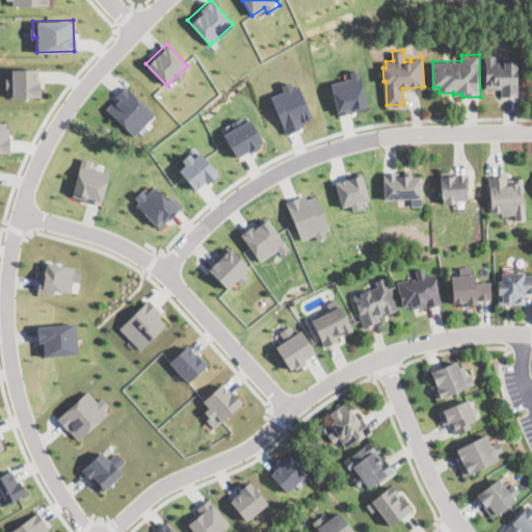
[(519,97),(501,96),(501,89),(484,88),(485,54),(496,54),(496,60),(517,60),(517,81),(519,81),(519,97)]
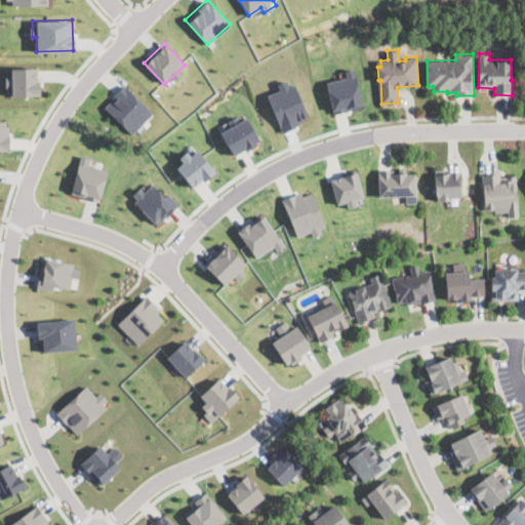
[(40,94),(40,80),(36,80),(36,67),(9,67),(10,76),(4,76),(4,86),(10,86),(10,94),(40,94)]
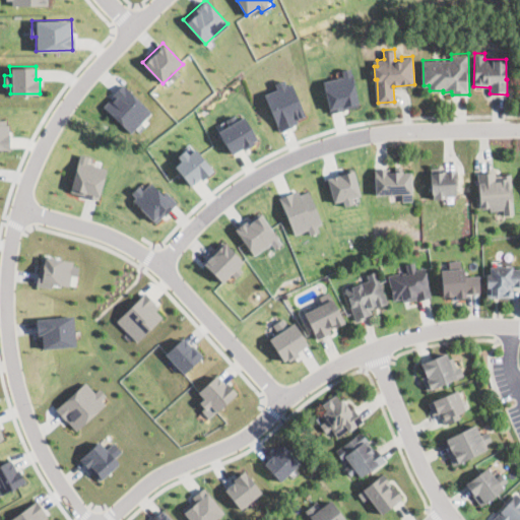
[(322,79),(328,111),(358,106),(350,67),(340,69),(341,76),(322,79)]
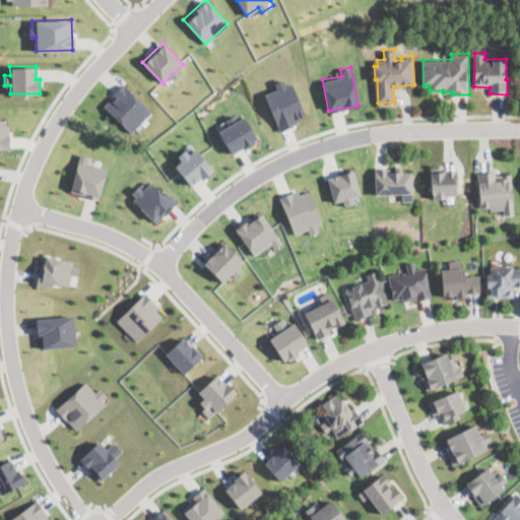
[(305,118),(287,76),(274,81),(276,87),(263,92),(277,128),(305,118)]
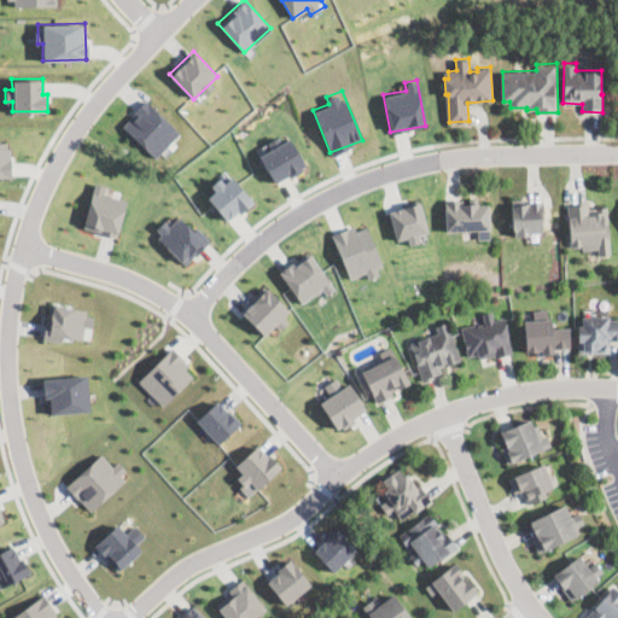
[(155,157),(180,130),(145,99),(121,124),(155,157)]
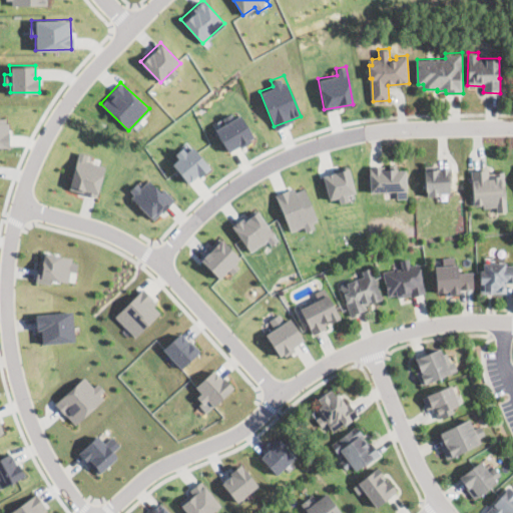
[(253,137),(240,114),(214,128),(227,151),(253,137)]
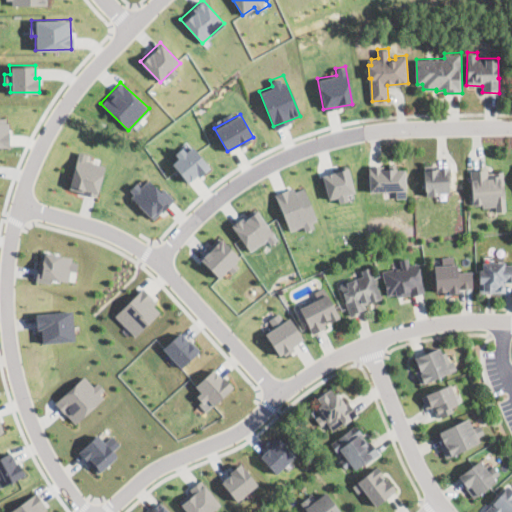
[(0,146),(8,146),(7,116),(0,116),(0,146)]
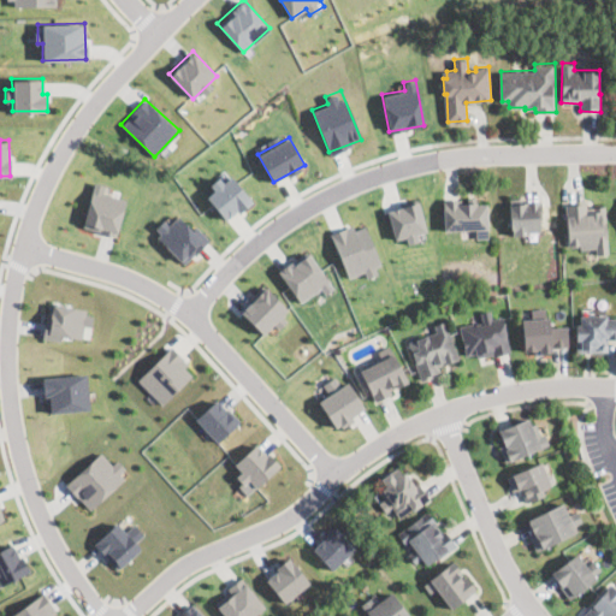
[(220,178),(203,194),(227,220),(252,199),(230,175),(223,181),(220,178)]
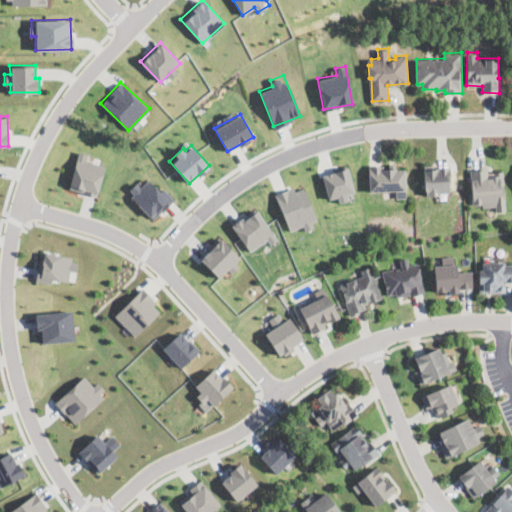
[(106,165),(98,193),(97,193),(96,196),(83,193),(83,192),(69,188),(78,151),(87,153),(85,160),(106,165)]
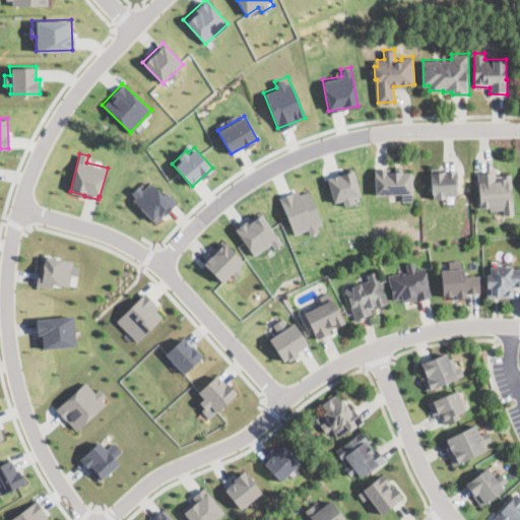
[(360,194),(351,166),(338,170),(339,174),(326,177),(333,202),(341,200),(342,205),(353,202),(351,197),(360,194)]
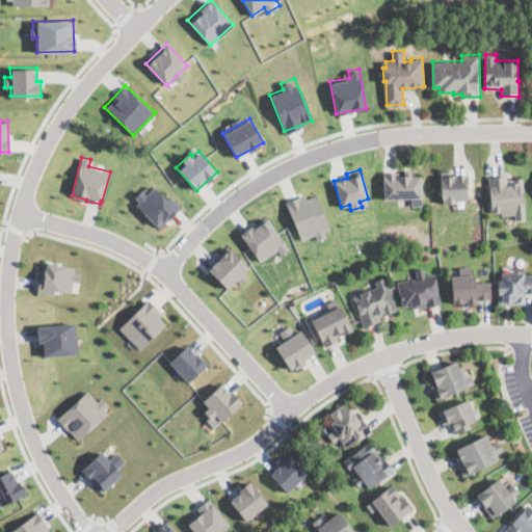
[(411,169),(411,173),(413,173),(413,176),(421,176),(422,185),(423,185),(424,205),(411,206),(411,197),(384,198),(383,171),(395,171),(395,174),(404,174),(404,169),(411,169)]
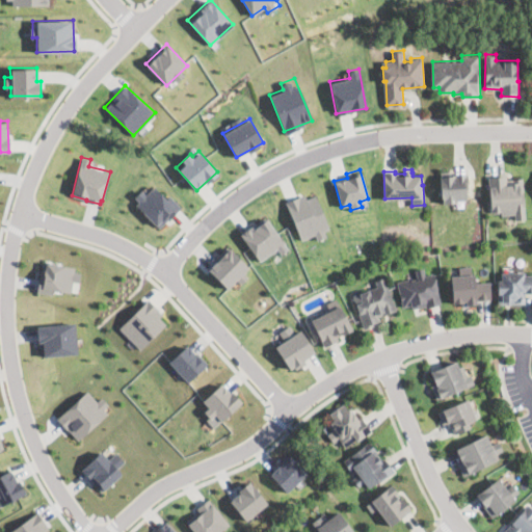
[(454,170),(454,174),(467,173),(469,198),(458,200),(458,203),(443,204),(441,171),(454,170)]
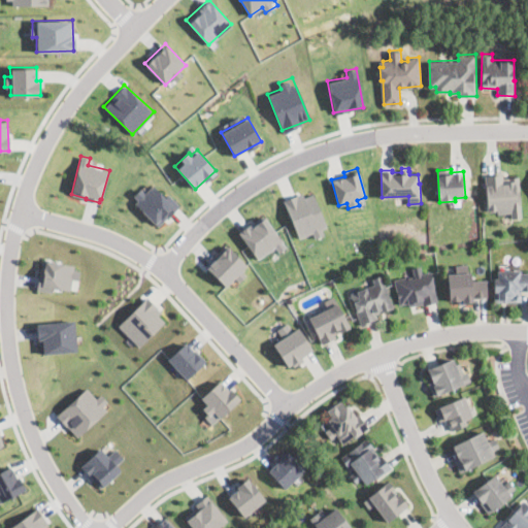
[(502,173),(503,177),(519,175),(522,217),(512,218),(510,212),(497,213),(497,210),(490,211),(489,209),(487,209),(485,174),(502,173)]
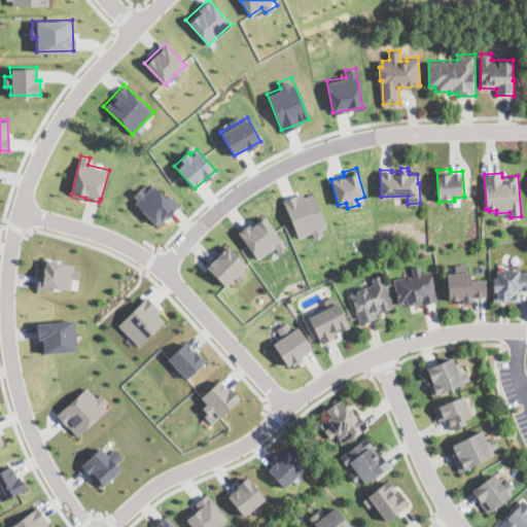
[(152,183),(166,196),(168,194),(179,205),(168,216),(167,216),(159,225),(134,202),(137,200),(132,196),(140,187),(144,192),(152,183)]
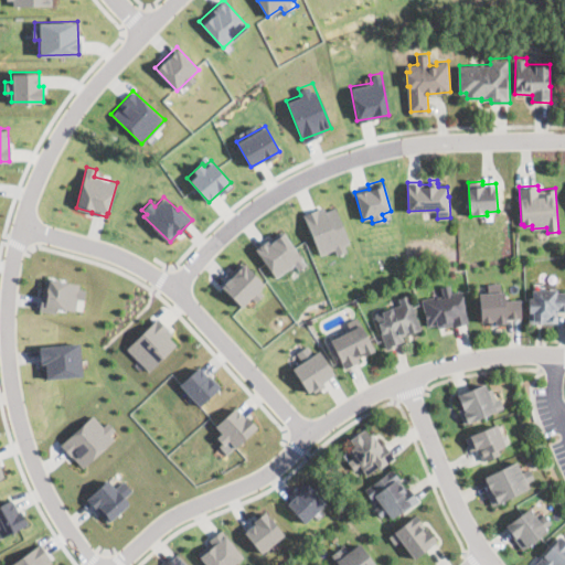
[(334,248),(336,254),(350,248),(334,205),(324,209),(323,205),(304,213),(318,254),(334,248)]
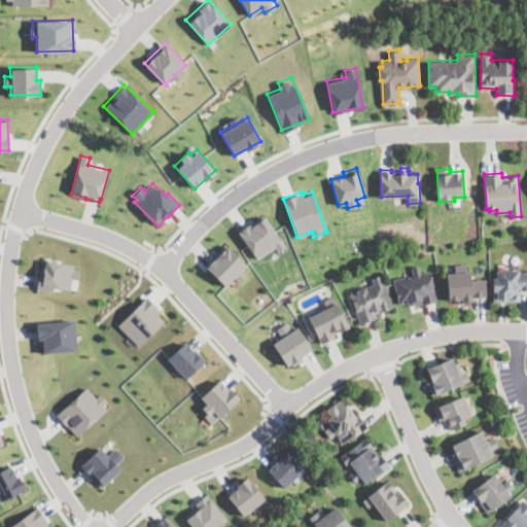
[(286,245),(261,213),(237,232),(257,258),(274,245),(278,251),(286,245)]
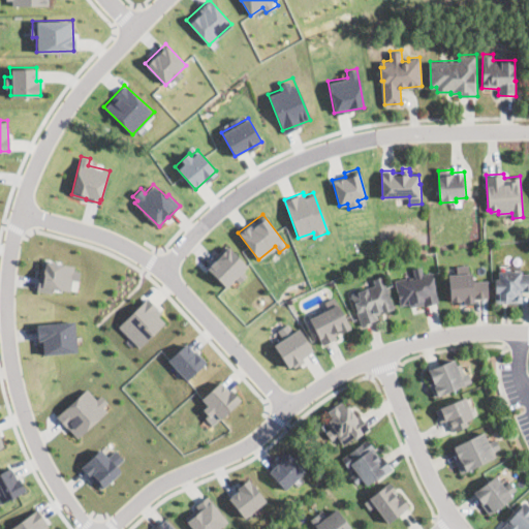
[(225,245),(228,248),(229,247),(248,267),(243,272),(247,276),(240,282),(236,278),(227,286),(209,267),(218,258),(215,255),(225,245)]
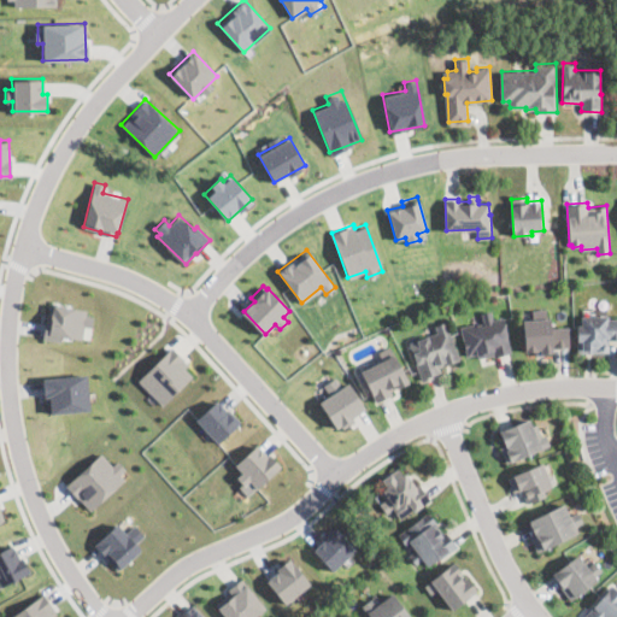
[(92,328),(84,327),(82,340),(64,336),(63,341),(42,338),(50,304),(87,312),(86,315),(94,316),(92,328)]
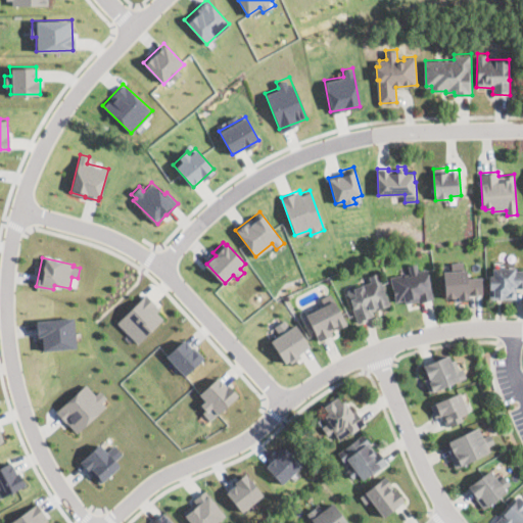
[(464,260),(465,269),(467,269),(468,278),(481,276),(483,293),(479,293),(479,294),(471,295),(471,294),(469,294),(469,297),(461,299),(454,300),(454,297),(446,298),(443,272),(453,271),(452,263),(464,260)]
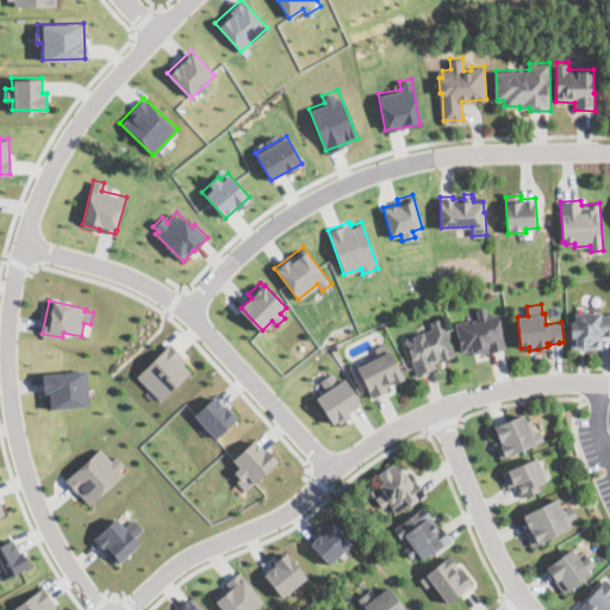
[(485,306),(487,316),(498,313),(505,348),(489,353),(487,350),(472,354),(471,349),(461,352),(455,323),(478,318),(475,309),(485,306)]
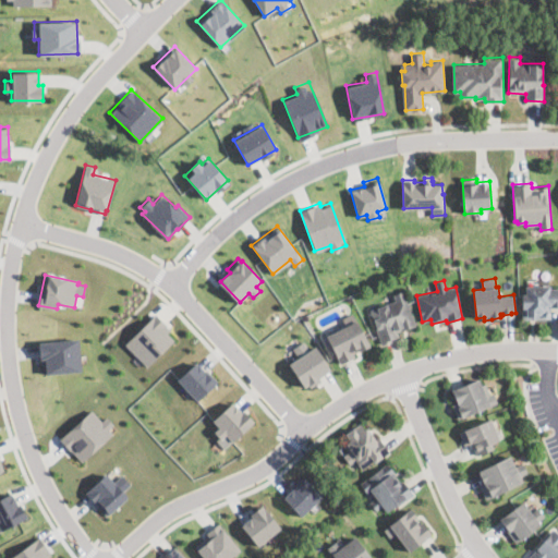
[(550,284),(550,288),(557,288),(557,307),(550,307),(550,318),(523,318),(523,308),(522,308),(521,294),(526,294),(525,284),(550,284)]
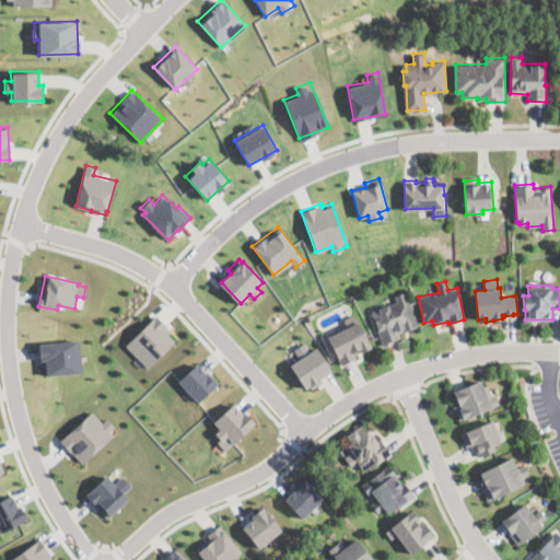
[(399,333),(400,336),(393,339),(394,341),(385,345),(372,308),(397,300),(395,294),(405,291),(418,326),(399,333)]
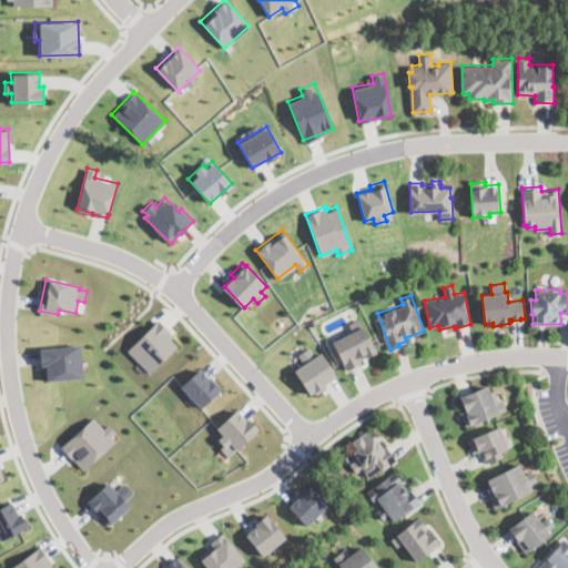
[(358,318),(363,326),(364,326),(376,352),(366,357),(365,355),(359,358),(362,363),(346,369),(332,342),(352,332),(347,324),(358,318)]
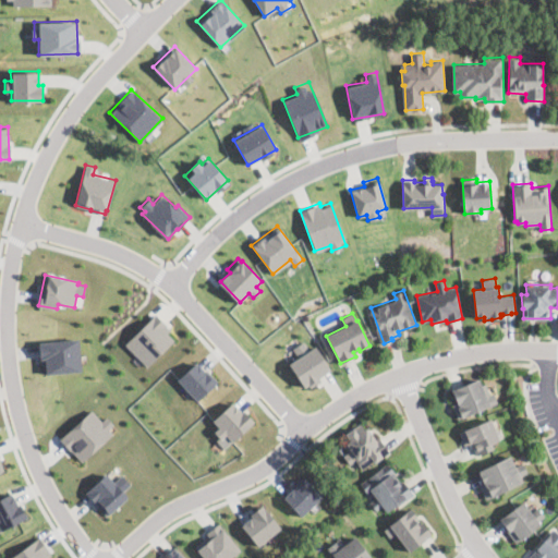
[(174,339),(147,366),(125,344),(155,314),(171,329),(168,332),(174,339)]
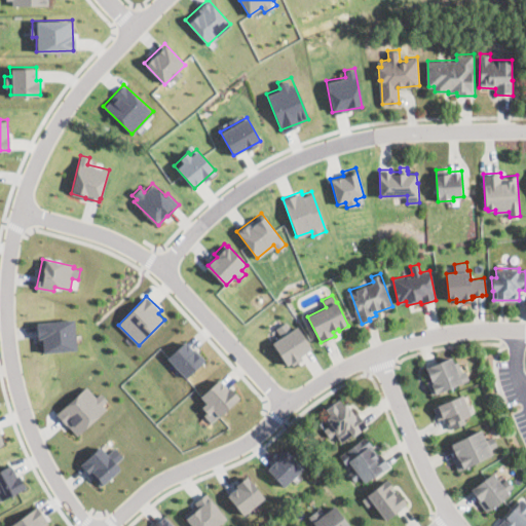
[(76,349),(43,352),(42,338),(37,338),(36,322),(74,318),(76,349)]
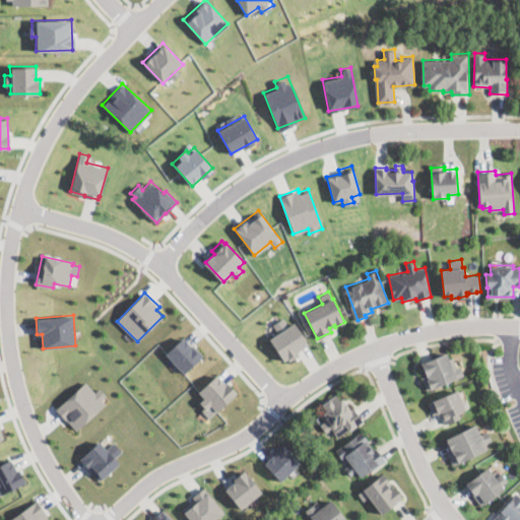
[(283,362),(269,338),(295,322),(309,345),(298,351),(299,352),(283,362)]
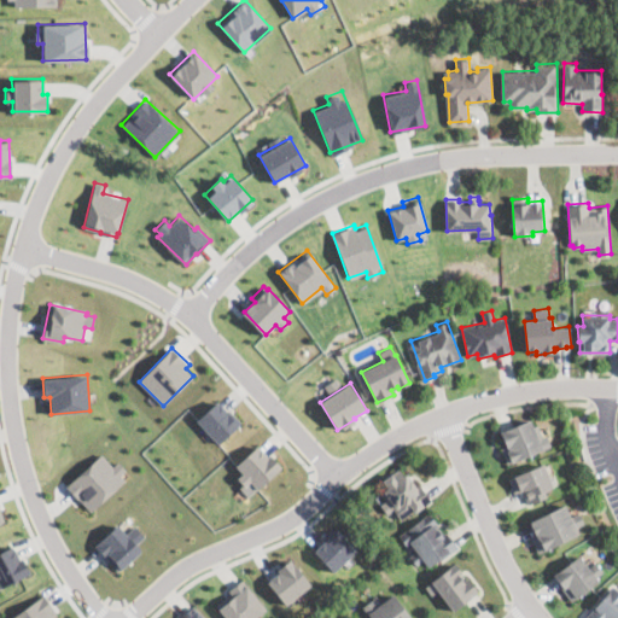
[(239,424),(217,443),(197,420),(217,400),(239,424)]
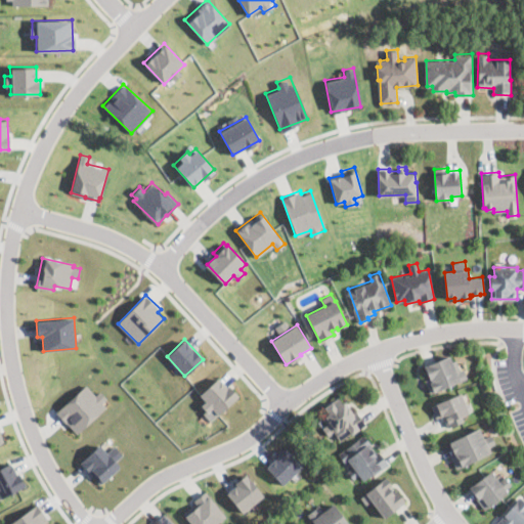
[(456,370),(463,368),(467,378),(430,392),(425,380),(429,378),(424,365),(449,355),(456,370)]
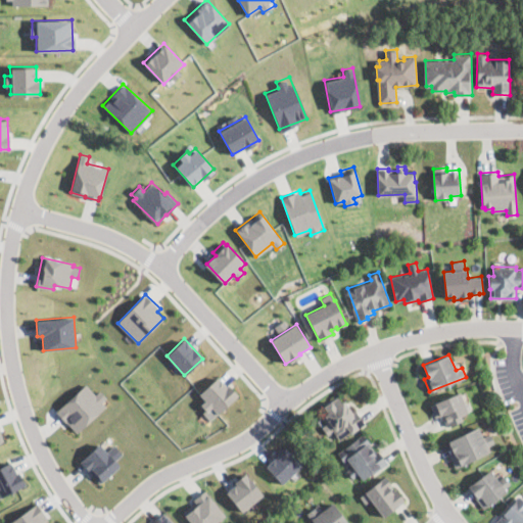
[(226,386),(229,384),(238,396),(218,414),(211,407),(206,411),(200,405),(205,400),(199,393),(220,377),(226,386)]
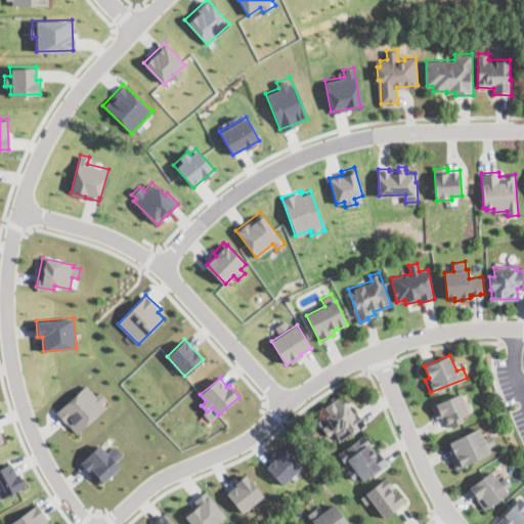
[(86,385),(95,395),(100,391),(106,398),(102,402),(106,407),(77,434),(56,411),(86,385)]
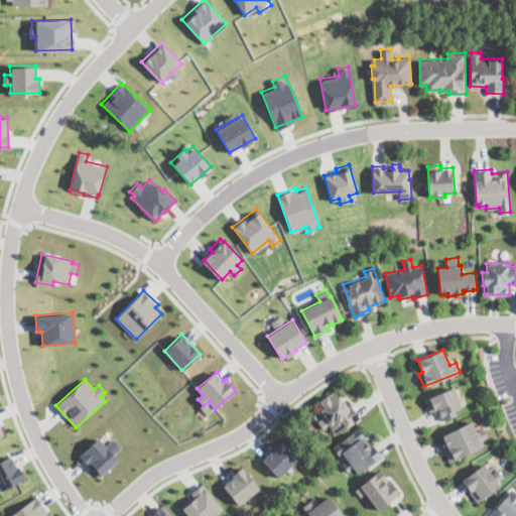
[(454,408),(456,413),(439,420),(434,409),(429,411),(424,398),(455,386),(462,405),(454,408)]
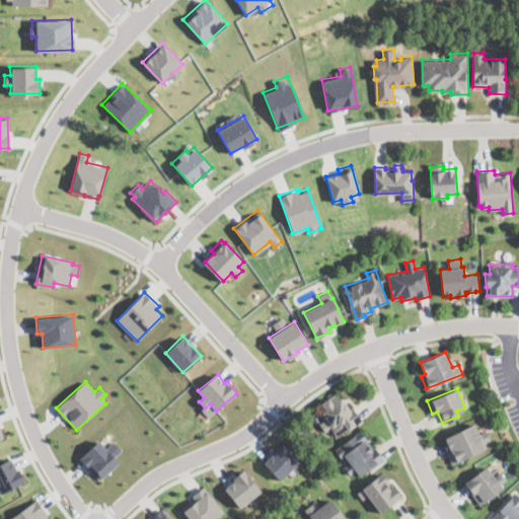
[(336,392),(340,398),(343,396),(348,402),(346,403),(349,409),(352,406),(362,420),(348,431),(347,429),(334,439),(329,433),(328,435),(319,424),(326,419),(322,413),(326,410),(322,403),(336,392)]
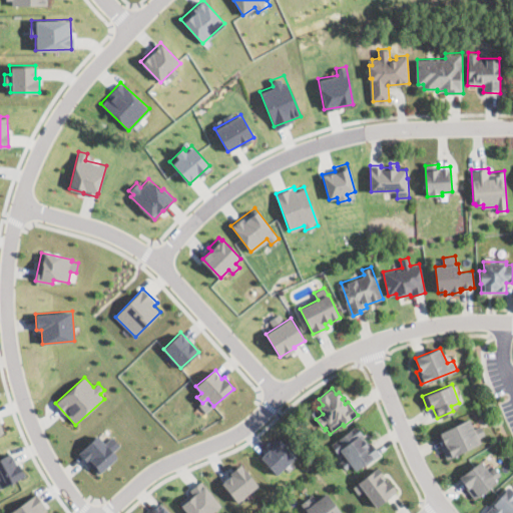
[(473,428),(479,425),(483,434),(478,437),(481,442),(446,458),(440,445),(445,443),(440,432),(468,418),(473,428)]
